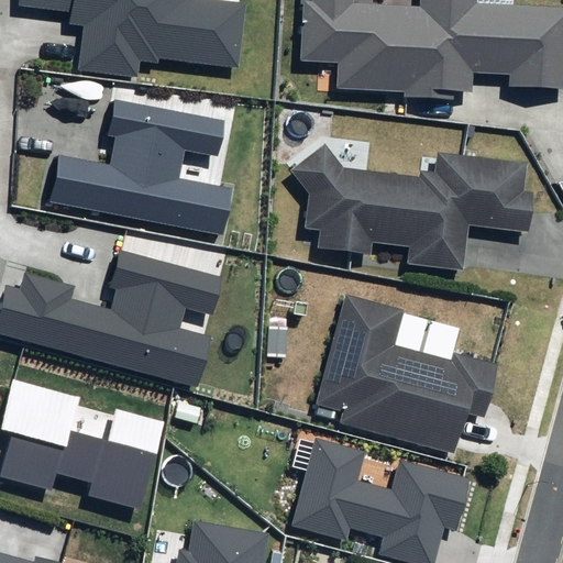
[(80,68),(138,75),(140,59),(158,62),(158,57),(238,67),(245,2),(228,0),(18,0),(18,6),(73,12),(72,22),(86,24),(80,68)]
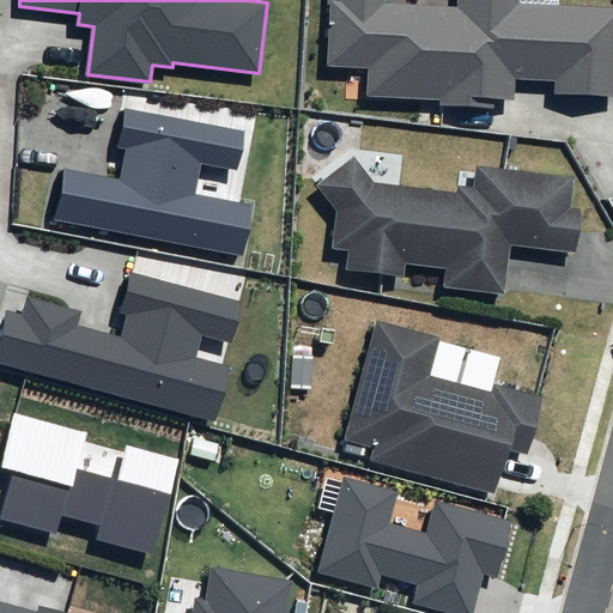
[(441,105),(495,108),(495,98),(514,99),(515,78),(557,80),(556,92),(612,95),(612,7),(520,2),(520,0),(456,0),(457,6),(386,2),(386,0),(331,0),(327,65),(369,67),(368,96),(441,99),(441,105)]
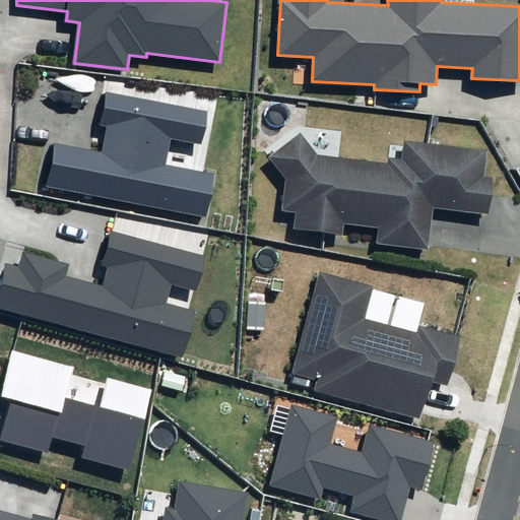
[(47,185),(205,215),(213,174),(166,165),(171,138),(201,144),(207,112),(107,91),(100,125),(107,127),(102,151),(55,142),(47,185)]
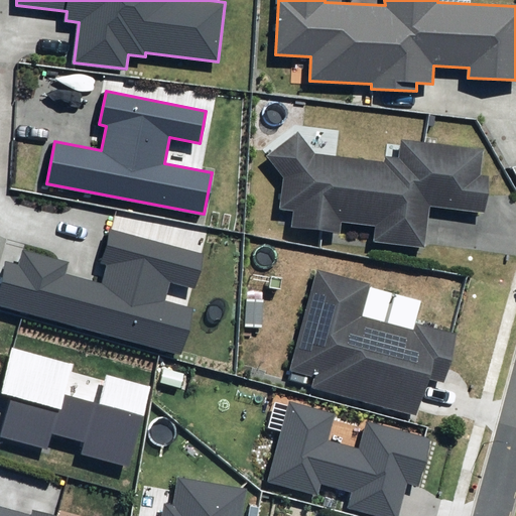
[(375,226),(373,242),(424,248),(429,206),(484,212),(488,176),(481,175),(484,149),(401,139),(399,157),(385,156),(384,162),(315,153),(298,132),(267,156),(283,177),(280,209),(293,211),(291,227),(341,233),(342,222),(375,226)]
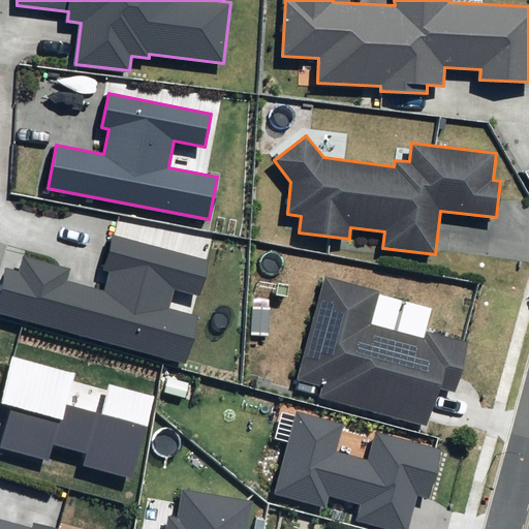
[(0,283),(0,314),(186,365),(198,316),(170,308),(176,289),(199,296),(210,260),(113,235),(103,269),(111,271),(105,290),(68,280),(72,268),(24,255),(20,270),(5,266),(0,283)]
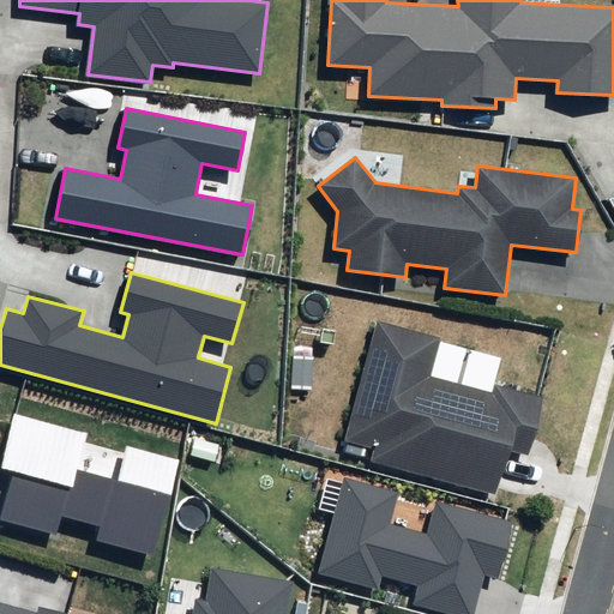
[(431,375),(441,337),(377,319),(343,441),(373,450),(369,461),(497,495),(509,447),(527,452),(541,398),(494,385),(492,392),(431,375)]
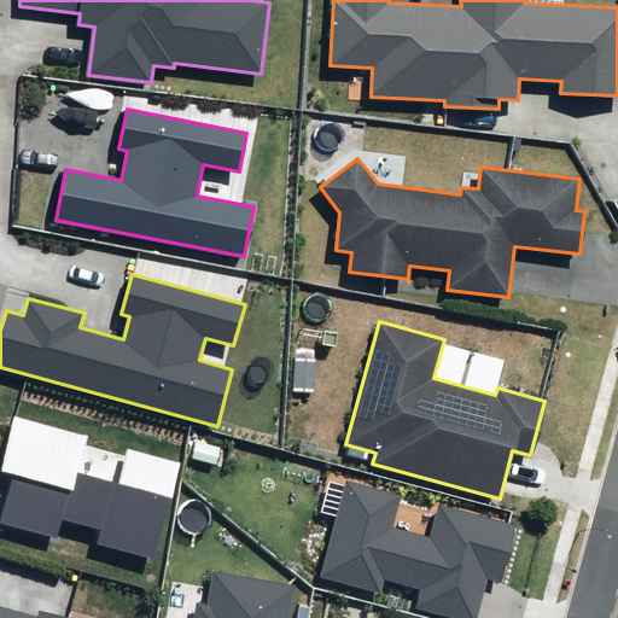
[(99,542),(153,558),(180,464),(128,450),(118,483),(77,472),(88,436),(15,415),(0,466),(0,472),(12,476),(0,519),(0,523),(56,538),(62,517),(103,529),(99,542)]
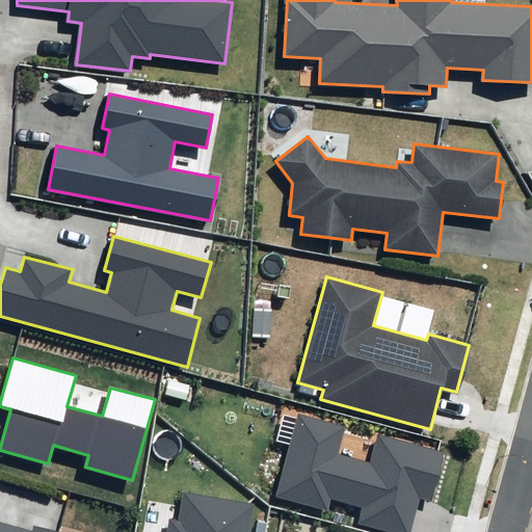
[(445,452),(378,434),(370,463),(337,454),(345,427),(298,415),(276,498),(328,511),(331,500),(363,508),(358,524),(391,531),(410,531),(420,499),(431,502),(445,452)]
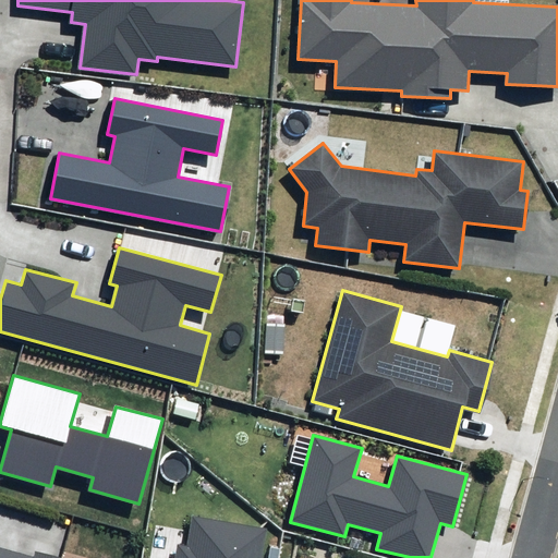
[(262,557),(267,529),(193,517),(187,546),(178,544),(174,557),(262,557)]
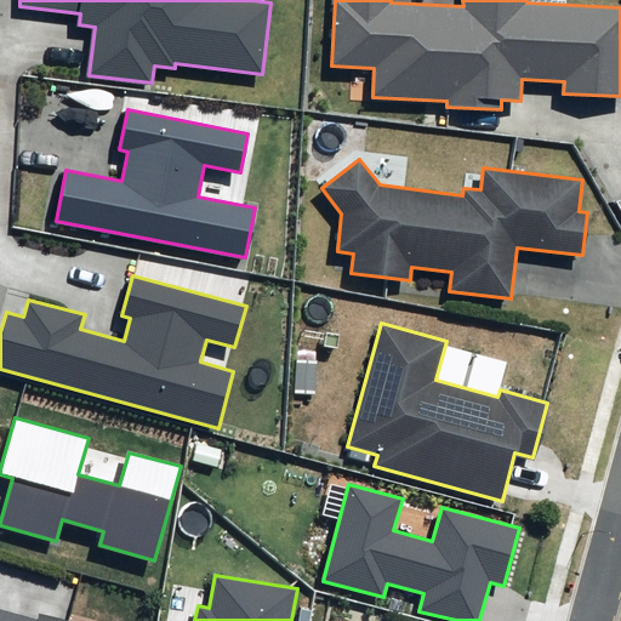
[(0,620),(66,620),(39,614),(38,619),(0,608),(0,620)]
